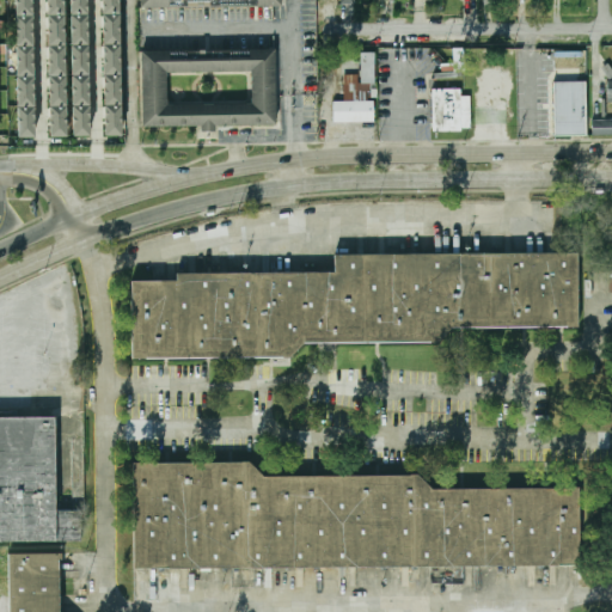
[(14,17),(14,0),(31,0),(31,17),(14,17)]
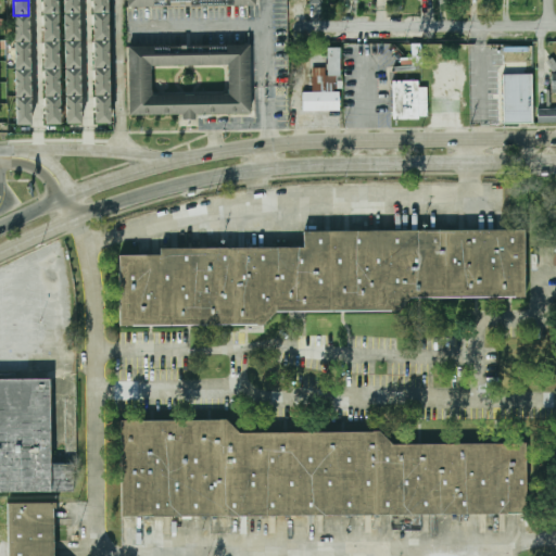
[(42,14),(42,0),(58,0),(58,14),(42,14)]
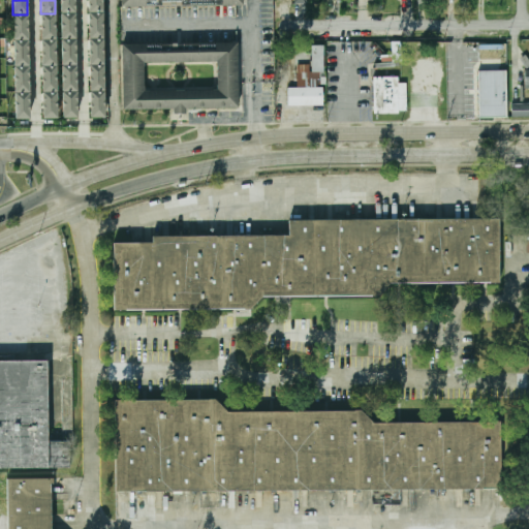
[(60,13),(59,0),(73,0),(74,13),(60,13)]
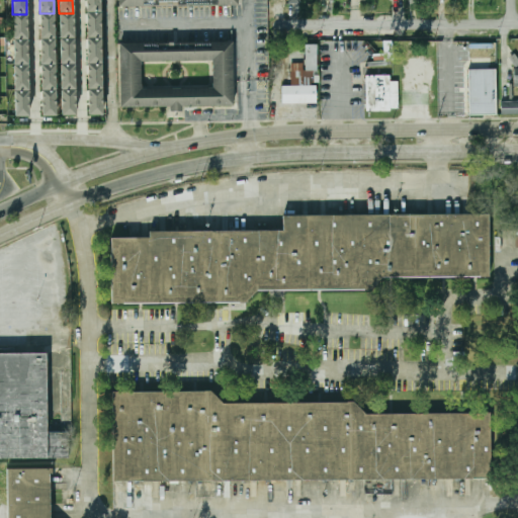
[(86,12),(86,0),(99,0),(100,12),(86,12)]
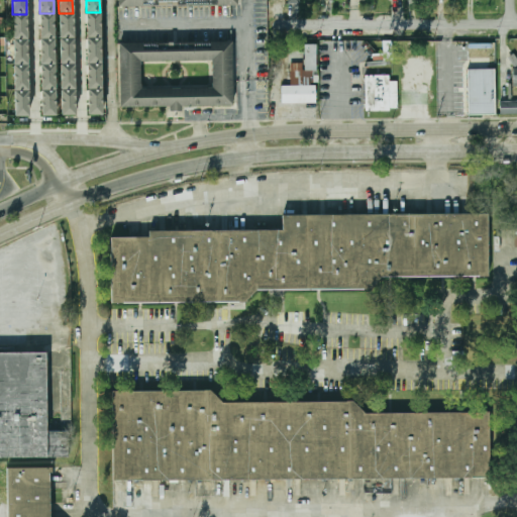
[(86,38),(86,12),(100,12),(100,37),(86,38)]
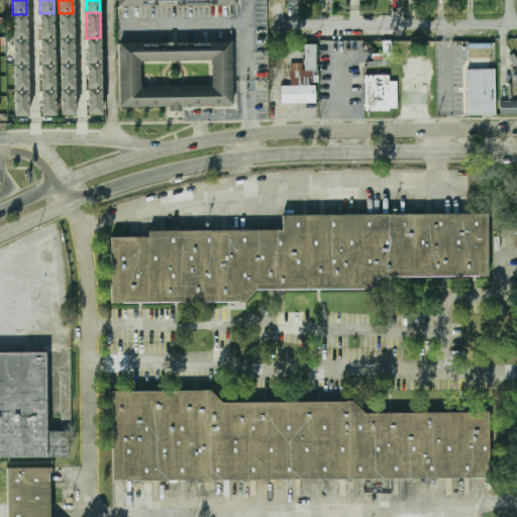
[(40,39),(39,13),(54,13),(54,38),(40,39)]
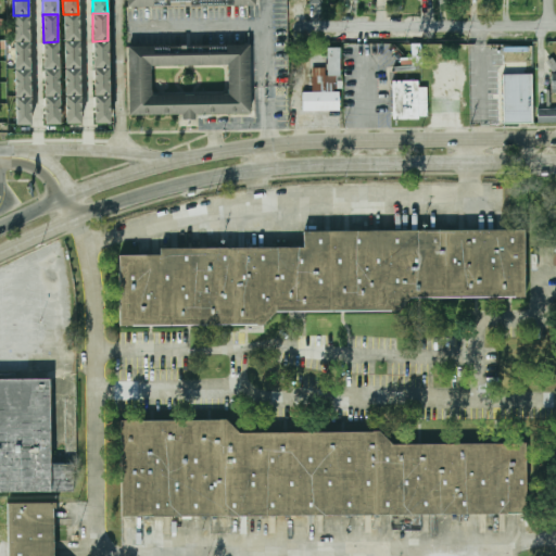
[(63,42),(63,14),(78,14),(78,42),(63,42)]
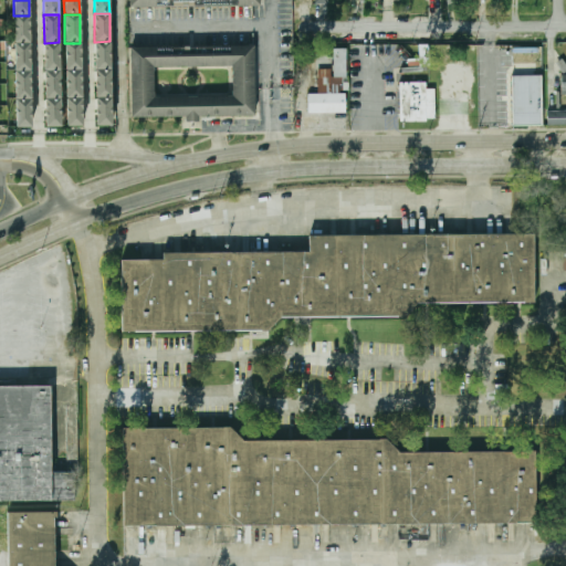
[(13,44),(13,16),(29,16),(29,44),(13,44)]
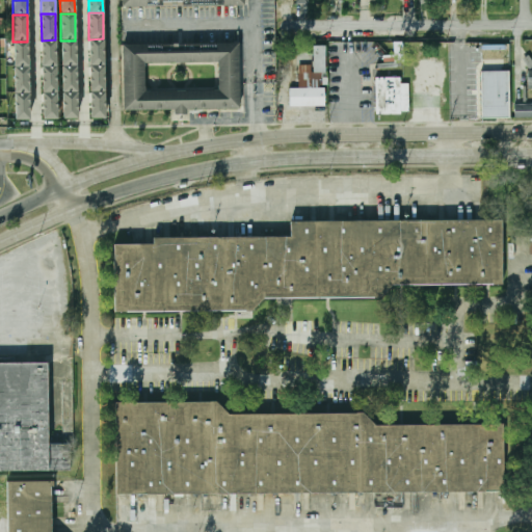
[(88,65),(88,40),(103,38),(103,65),(88,65)]
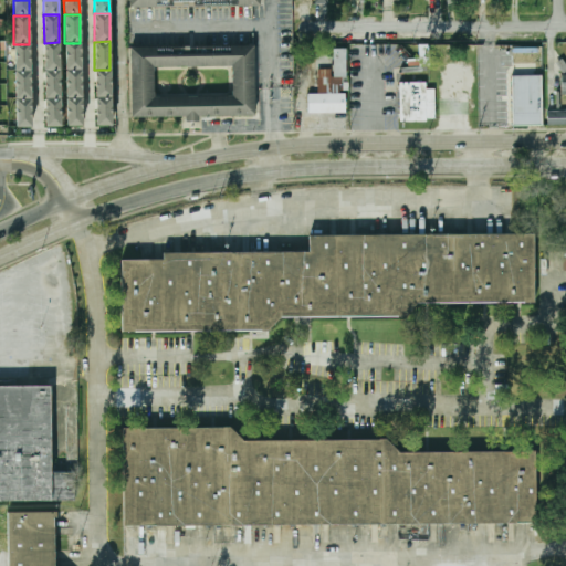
[(44,71),(44,43),(59,42),(60,71),(44,71)]
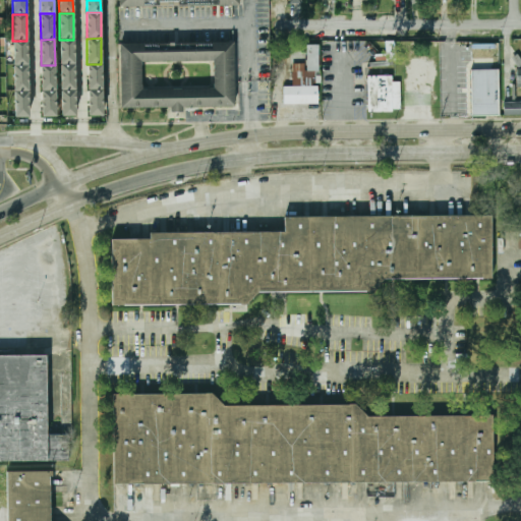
[(59,66),(59,40),(73,40),(73,65),(59,66)]
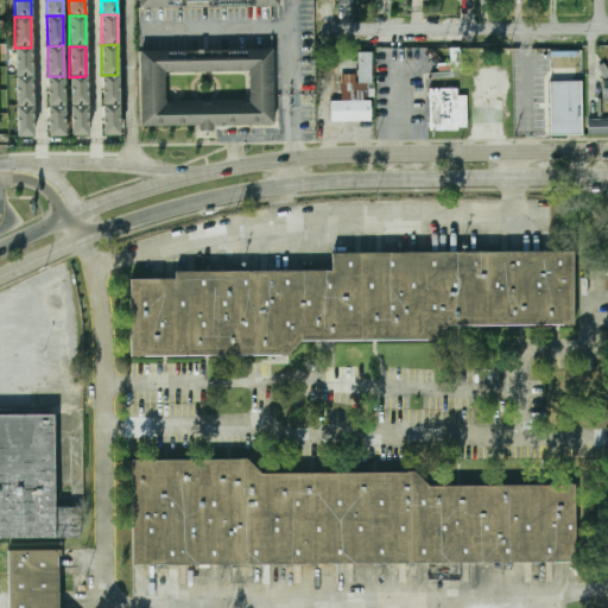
[(16,78),(14,48),(31,48),(32,78),(16,78)]
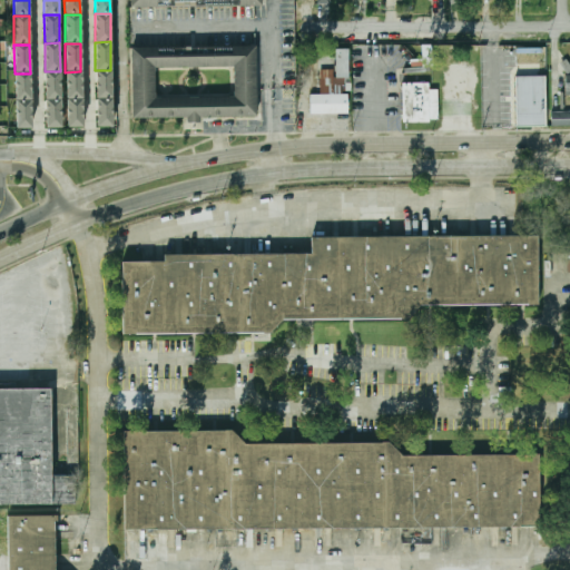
[(129,47),(254,46),(255,115),(130,117),(129,47)]
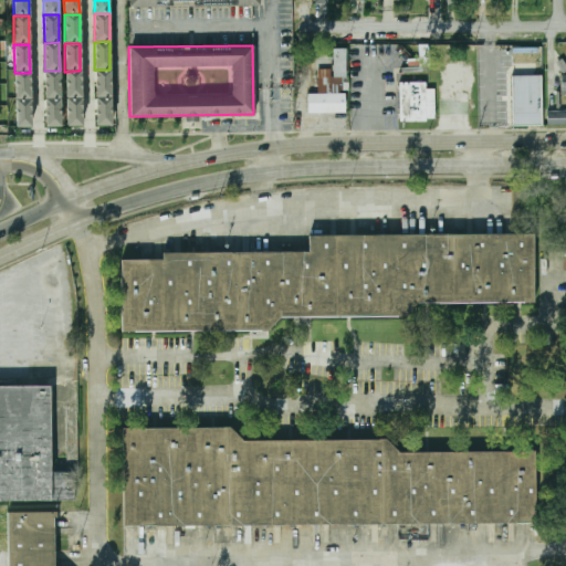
[(331,49),(344,49),(344,75),(346,75),(346,90),(341,90),(341,76),(331,76),(331,49)]
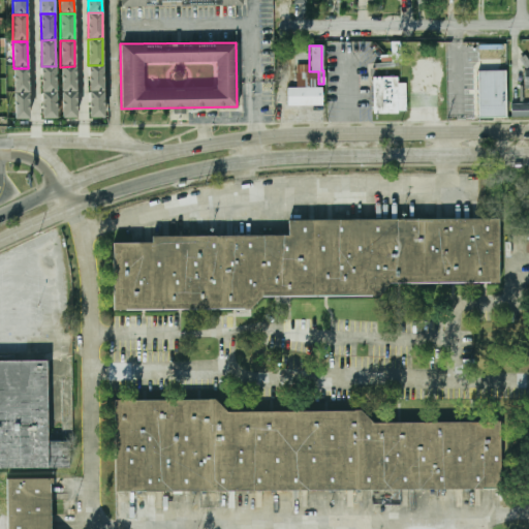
[(89,92),(88,65),(102,65),(102,92),(89,92)]
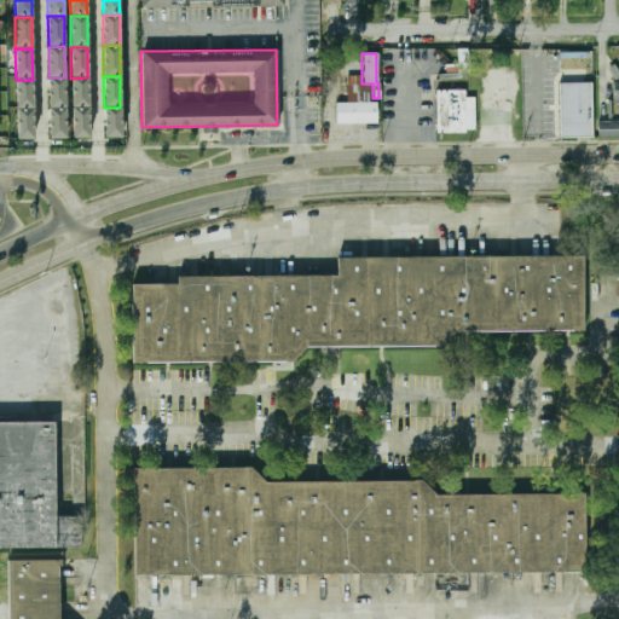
[(48,109),(48,77),(65,77),(65,109),(48,109)]
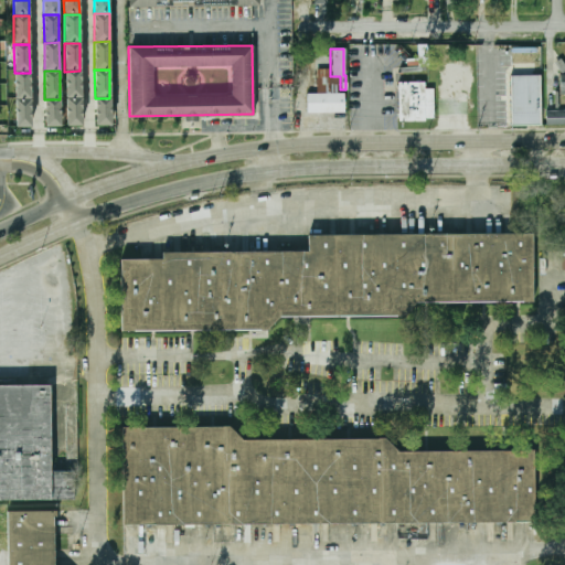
[(64,99),(64,72),(80,71),(80,99),(64,99)]
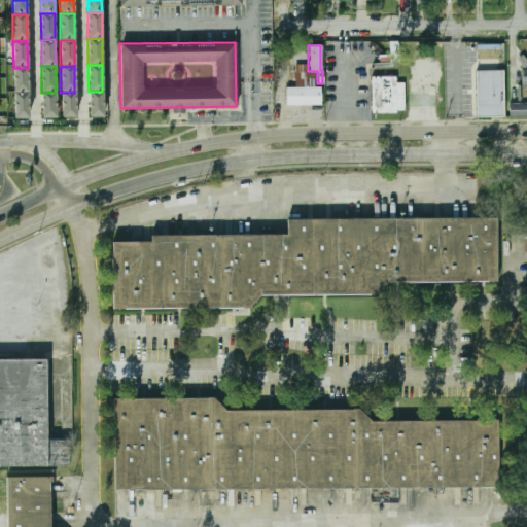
[(13,94),(13,68),(28,68),(28,94),(13,94)]
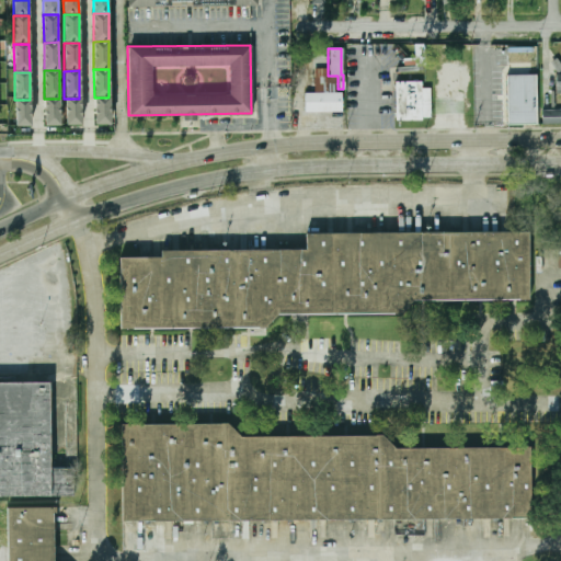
[(507,75),(537,75),(537,124),(508,124),(507,75)]
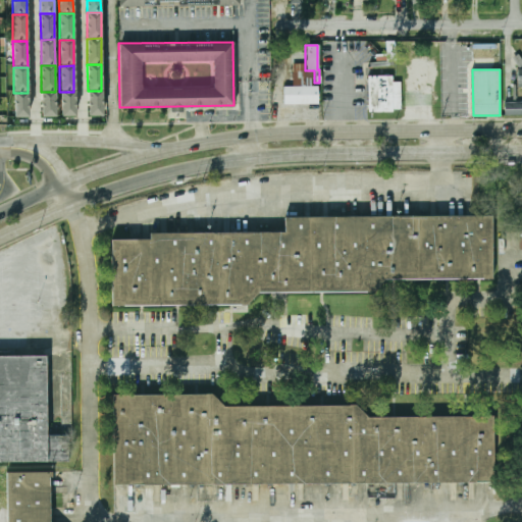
[(367,75),(392,75),(392,82),(400,82),(400,108),(392,108),(392,111),(367,111),(367,75)]
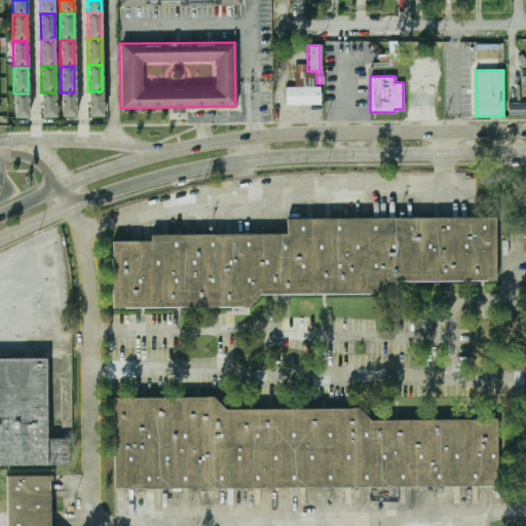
[(285,86),(320,86),(320,105),(285,105),(285,86)]
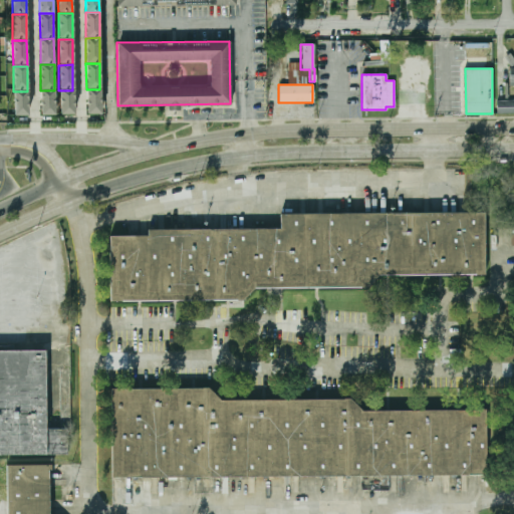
[(86,114),(86,89),(99,89),(100,114),(86,114)]
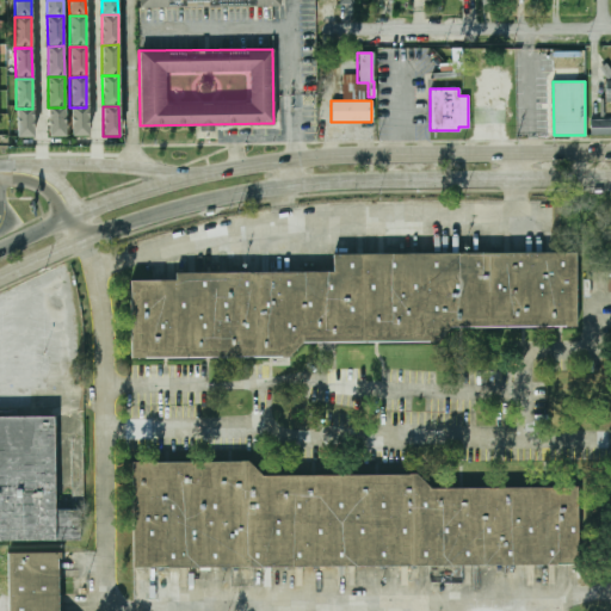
[(48,137),(48,107),(65,107),(65,137),(48,137)]
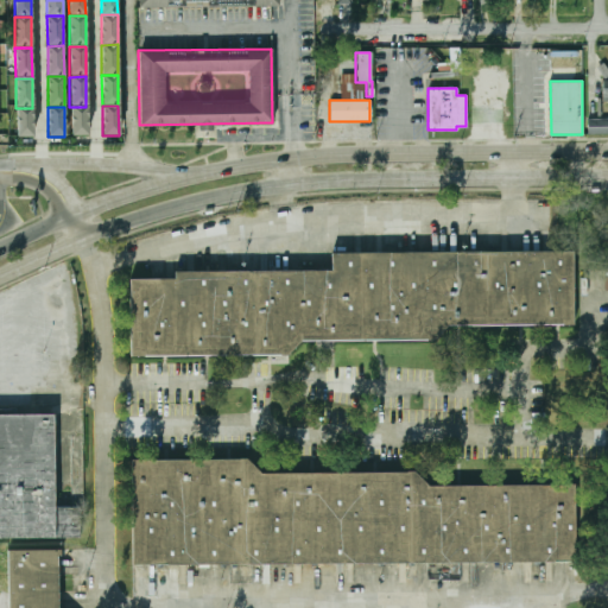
[(70,138),(69,107),(86,107),(87,138),(70,138)]
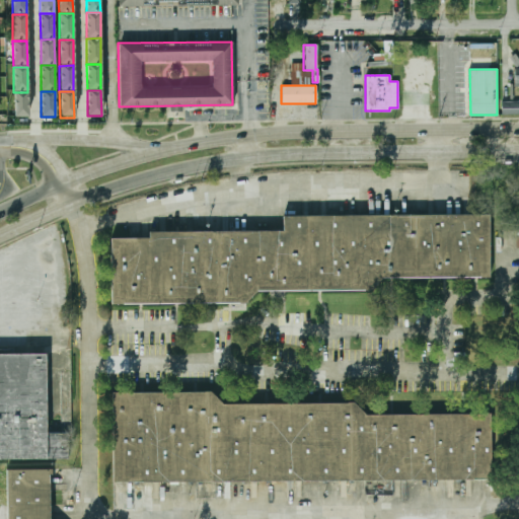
[(13,119),(13,92),(27,92),(27,119),(13,119)]
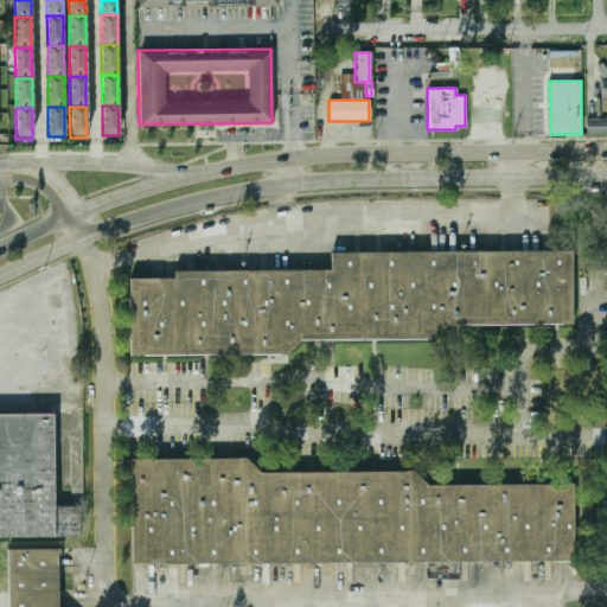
[(606,119),(587,119),(587,134),(606,134),(606,119)]
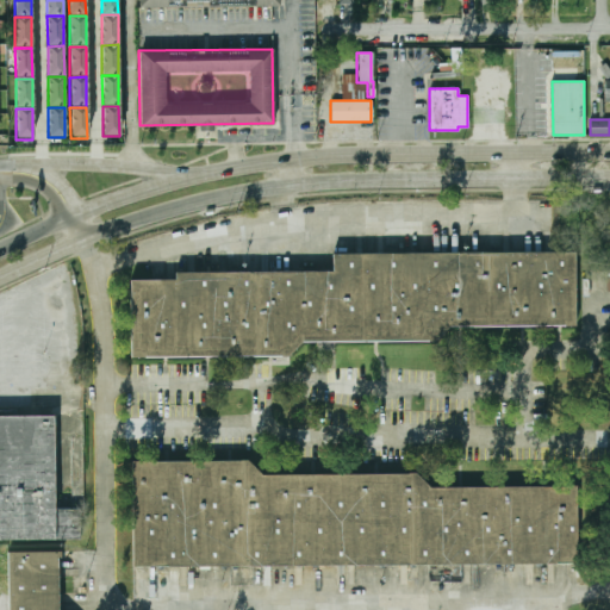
[(296,355),(134,356),(134,280),(178,280),(178,269),(337,268),(337,254),(583,253),(583,324),(449,325),(443,336),(306,336),(296,355)]
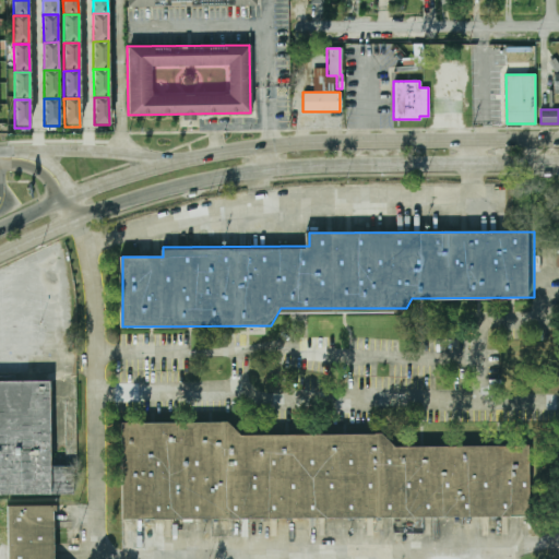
[(0,495),(73,495),(73,465),(51,466),(51,381),(0,381),(0,495)]
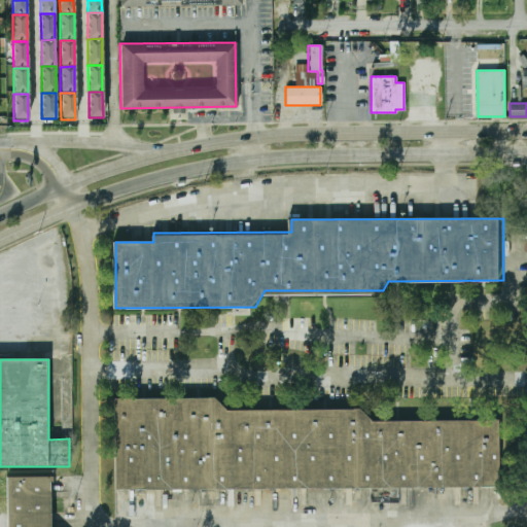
[(502,421),(503,485),(118,490),(116,398),(217,396),(232,410),(362,409),(377,422),(502,421)]
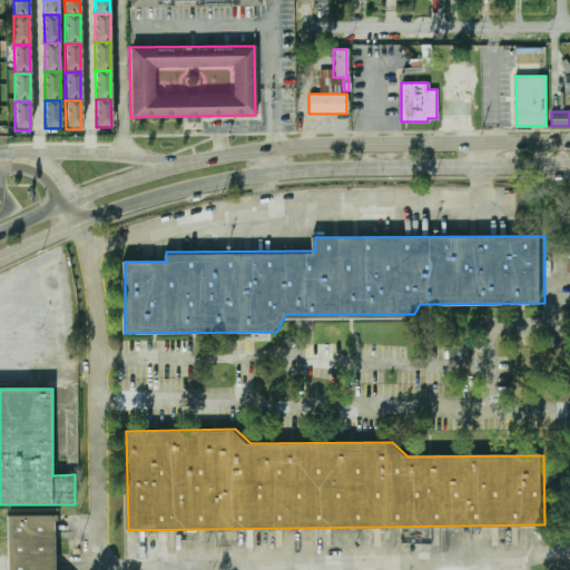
[(8,569),(53,569),(52,523),(57,523),(57,517),(8,517),(8,569)]
